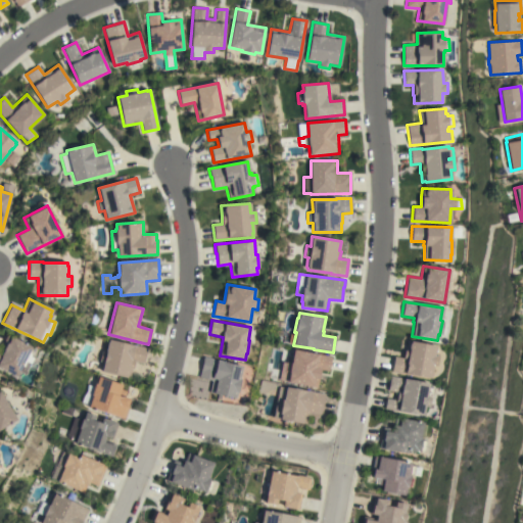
[(25,373),(18,371),(16,377),(0,368),(0,348),(7,334),(31,346),(28,353),(34,355),(29,367),(27,367),(25,373)]
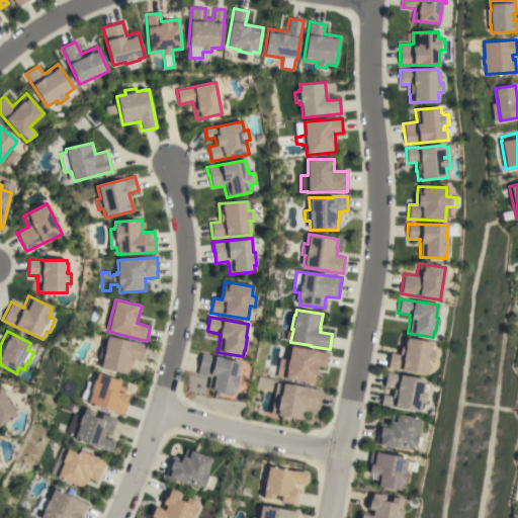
[(143,360),(134,358),(132,365),(131,365),(128,374),(100,368),(102,359),(98,358),(101,348),(104,349),(105,348),(104,348),(106,339),(107,339),(107,336),(146,345),(143,360)]
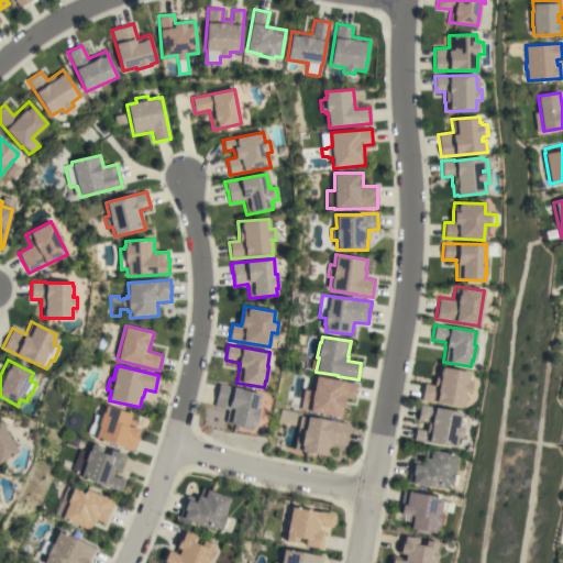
[(423,384),(433,385),(434,377),(435,377),(438,367),(468,373),(466,382),(471,383),(468,394),(465,394),(463,404),(462,404),(461,407),(421,400),(423,384)]
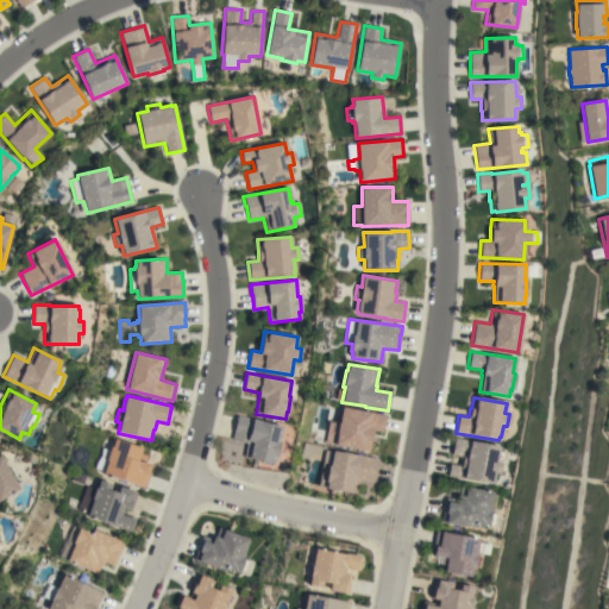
[(383,433),(374,431),(371,441),(369,451),(334,445),(337,434),(332,433),(334,421),(339,422),(341,408),(385,415),(383,433)]
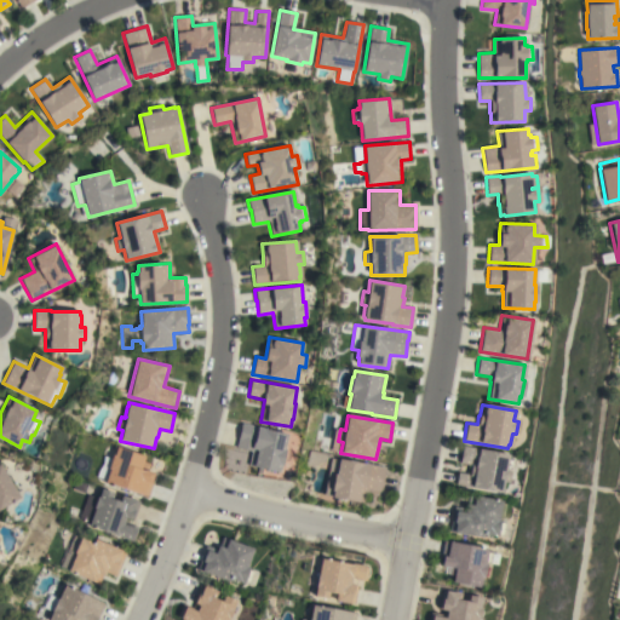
[(251,451),(236,448),(241,423),(259,426),(259,428),(287,435),(283,449),(286,449),(281,466),(280,466),(279,472),(248,465),(251,451)]
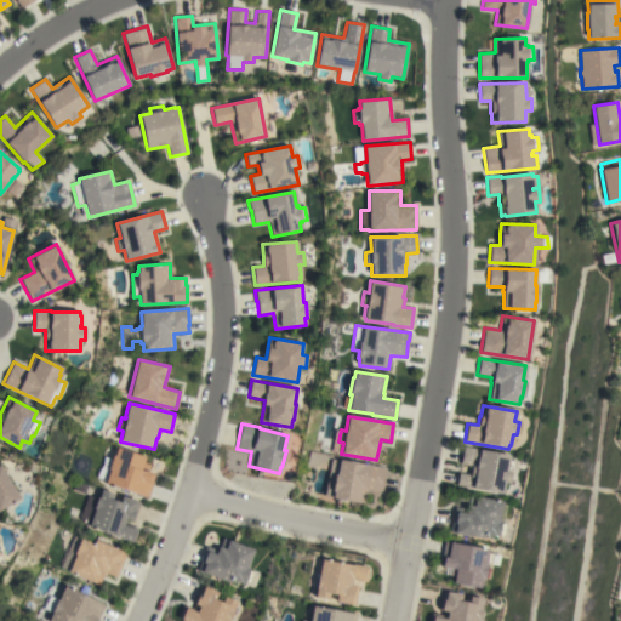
[(457,473),(468,474),(471,466),(460,463),(463,446),(479,449),(479,450),(508,455),(507,459),(513,460),(511,469),(505,468),(505,471),(511,471),(508,483),(502,482),(501,494),(455,485),(457,473)]
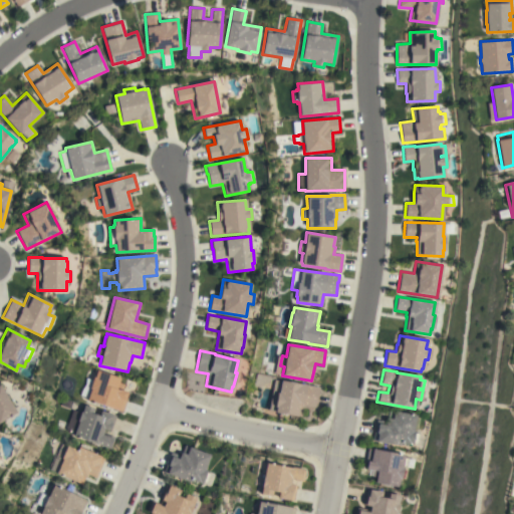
[(119,378),(118,382),(124,384),(122,391),(127,393),(125,400),(126,400),(121,413),(86,401),(87,399),(80,396),(81,392),(84,384),(86,378),(92,380),(93,377),(94,377),(96,370),(119,378)]
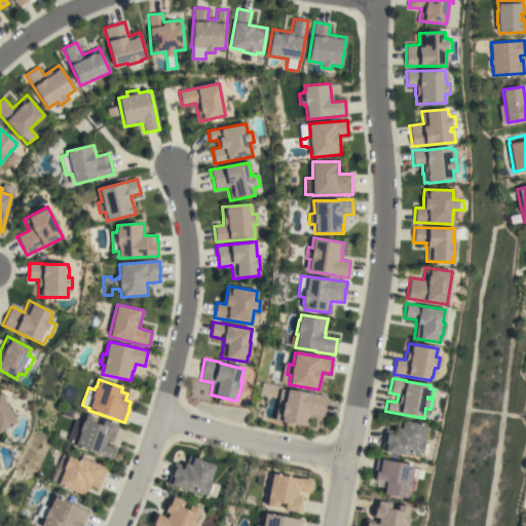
[(323,417),(309,415),(307,427),(282,422),(282,421),(275,420),(282,387),(327,397),(323,417)]
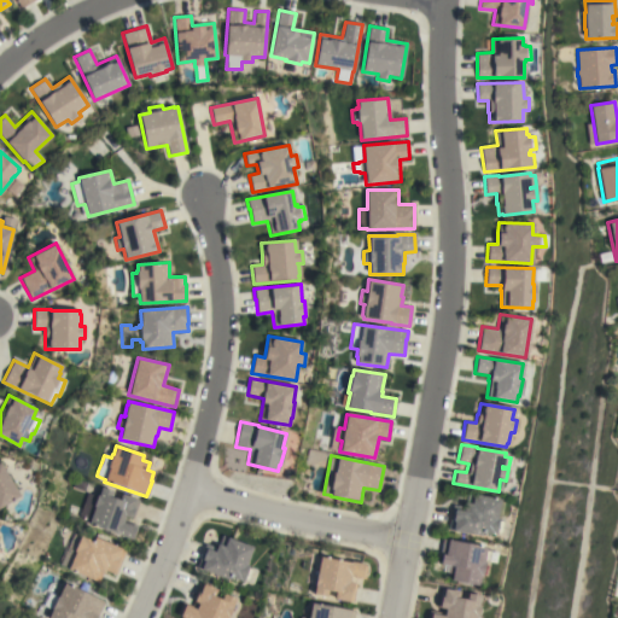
[(0,464),(19,495),(0,507),(0,464)]
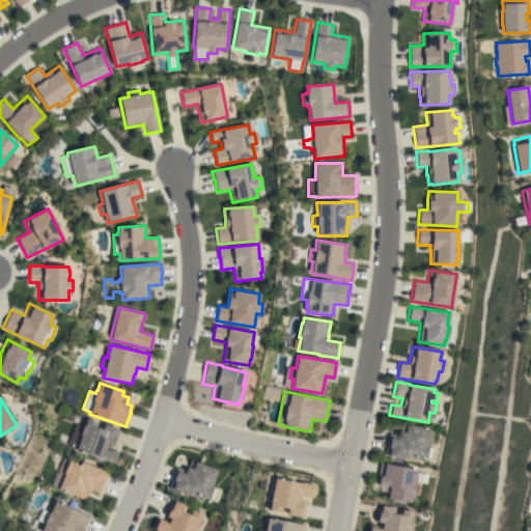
[(76,450),(76,447),(70,445),(78,424),(84,426),(87,418),(98,422),(95,428),(102,430),(104,424),(119,429),(114,446),(107,443),(105,449),(108,450),(109,448),(118,452),(114,464),(112,464),(76,450)]
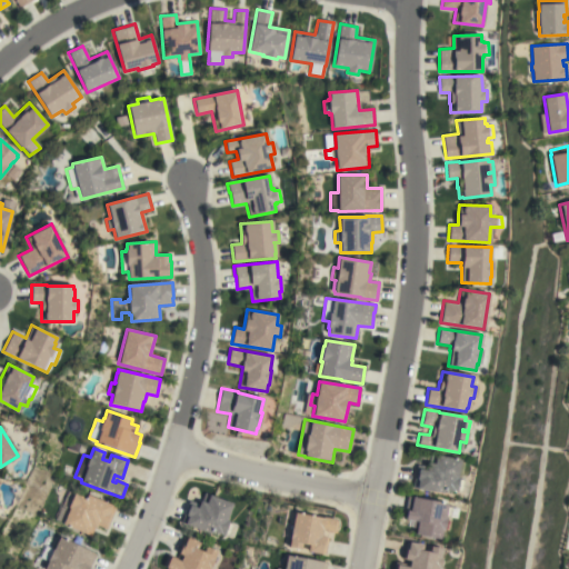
[(429,453),(459,459),(457,476),(458,477),(457,478),(463,479),(461,491),(455,490),(455,491),(442,489),(441,493),(411,487),(416,463),(426,466),(426,462),(428,462),(429,453)]
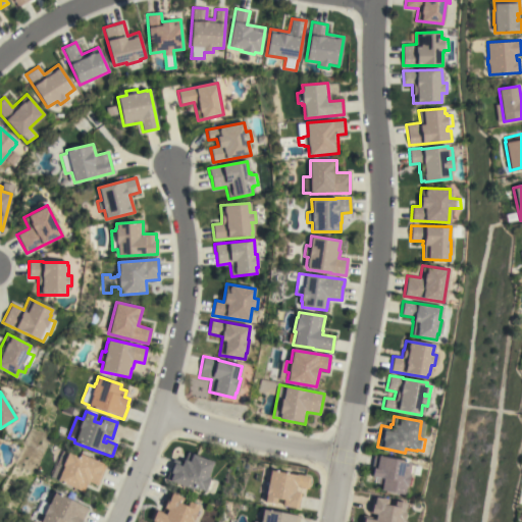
[(97,485),(89,482),(88,485),(86,484),(83,491),(50,478),(62,451),(67,453),(68,452),(70,453),(70,454),(79,457),(80,454),(106,465),(97,485)]
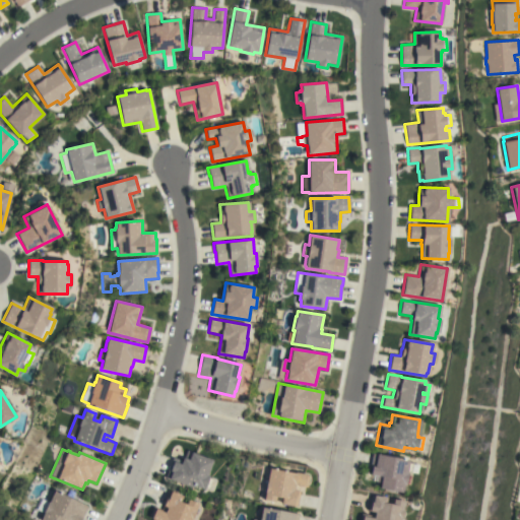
[(173,457),(181,460),(183,457),(184,458),(186,450),(212,460),(207,475),(209,476),(208,478),(212,480),(208,489),(204,488),(204,490),(193,485),(192,488),(172,480),(171,480),(165,478),(173,457)]
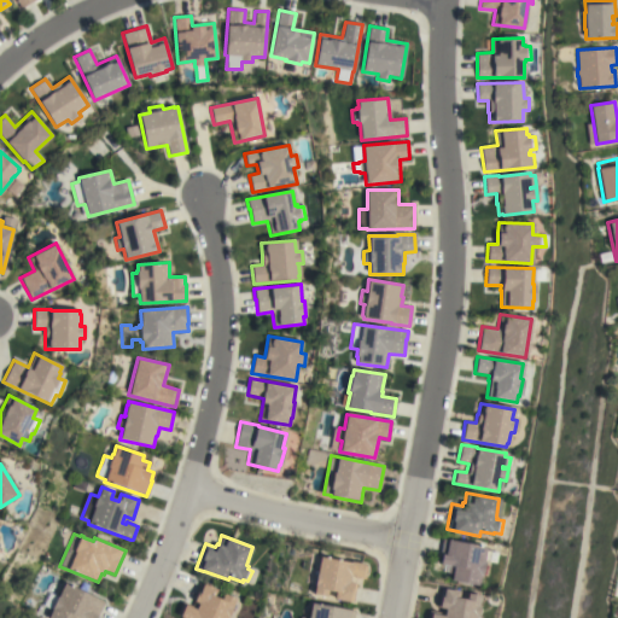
[(450,579),(452,573),(445,572),(447,565),(438,564),(441,554),(448,555),(448,554),(439,553),(442,538),(485,546),(484,549),(499,552),(496,563),(482,560),(482,561),(484,561),(482,576),(481,576),(478,586),(450,579)]
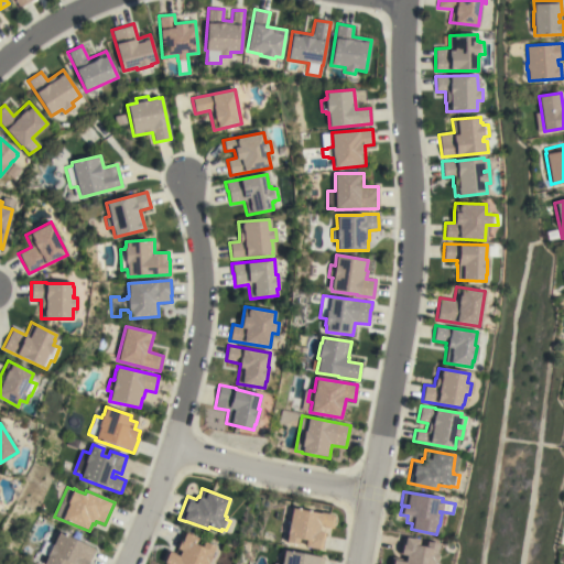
[(292,508),(321,513),(321,512),(333,514),(332,516),(335,517),(333,529),(323,527),(323,525),(320,524),(318,531),(323,531),(323,532),(325,533),(322,549),(318,549),(317,549),(305,546),(306,540),(300,539),(299,544),(285,542),(292,508)]
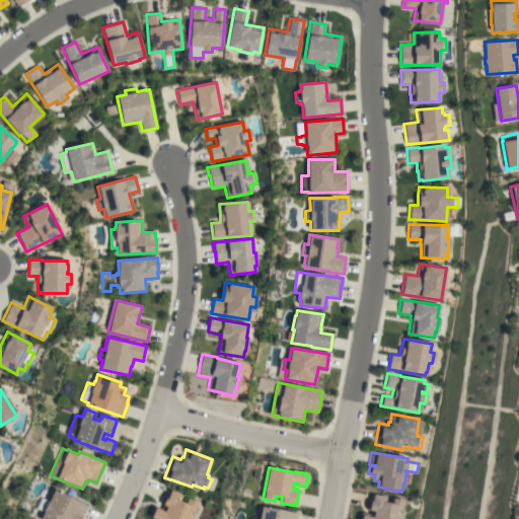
[(81,518),(80,518),(79,518),(40,518),(44,512),(36,509),(41,498),(49,501),(55,489),(88,506),(81,518)]
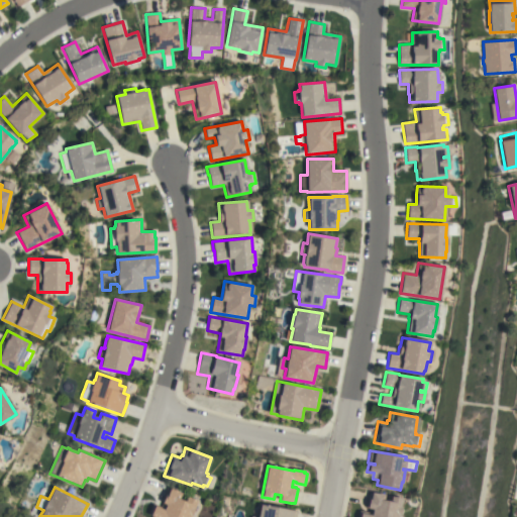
[(151,504),(165,509),(166,505),(162,503),(163,502),(161,501),(166,487),(181,493),(179,499),(185,502),(187,497),(197,501),(190,516),(151,516),(149,516),(150,515),(147,514),(151,504)]
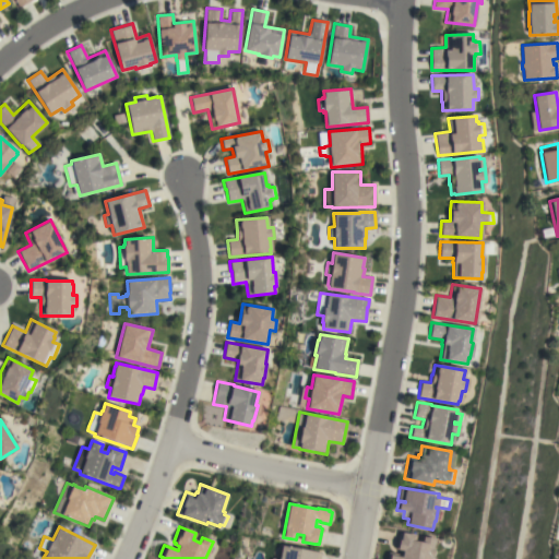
[(432,547),(433,547),(431,557),(430,557),(430,558),(435,558),(388,558),(389,555),(387,555),(388,551),(397,554),(397,556),(401,557),(402,550),(396,549),(397,540),(396,539),(399,531),(415,535),(414,540),(421,542),(423,536),(433,538),(432,547)]
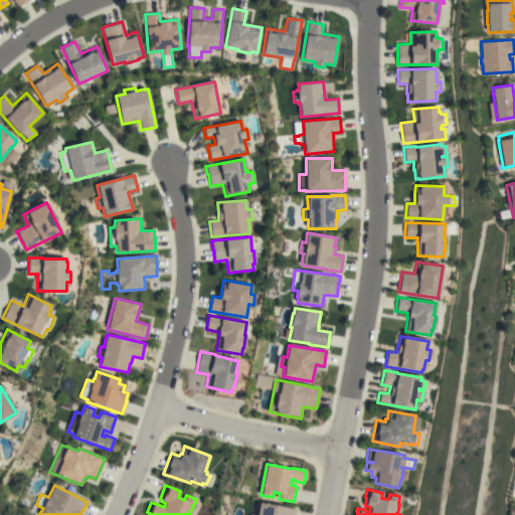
[(256,514),(260,502),(296,509),(294,514),(256,514)]
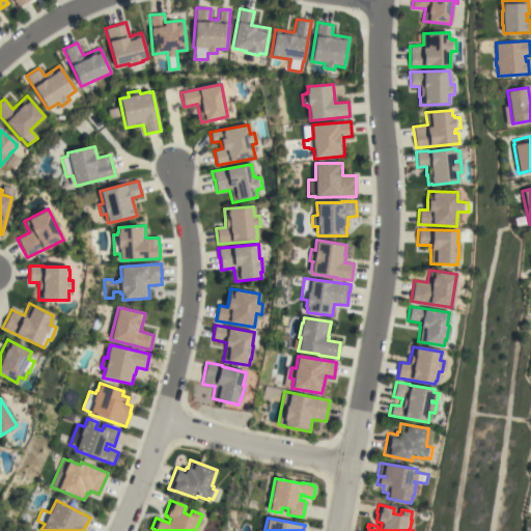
All buildings are outlined.
